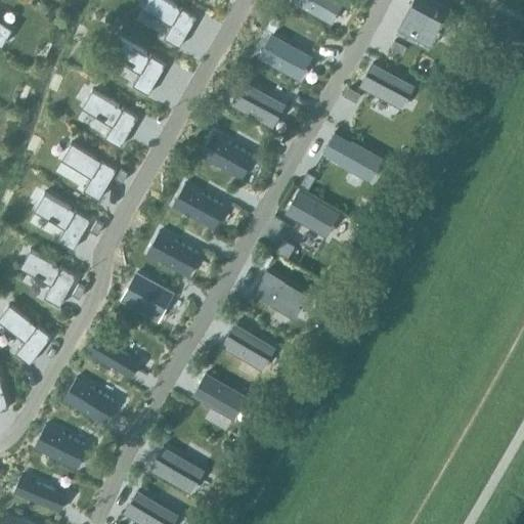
[(179,45),(197,16),(168,0),(145,0),(142,7),(172,25),(165,37),(179,45)]
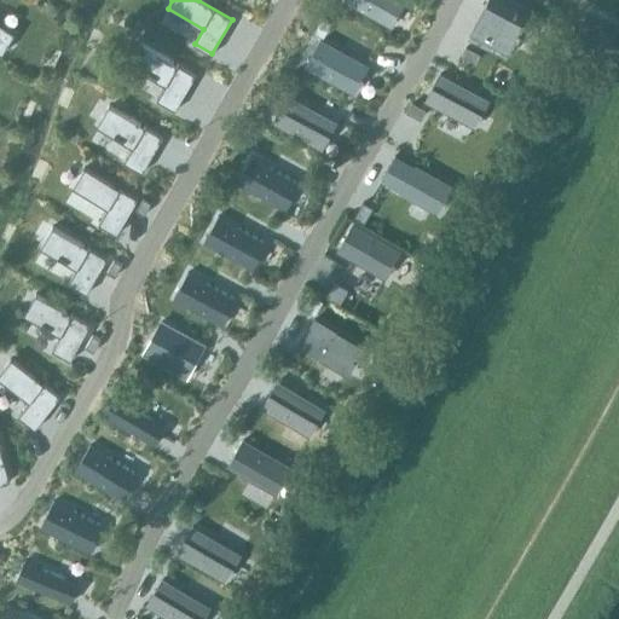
[(404,0),(343,0),(343,1),(392,28),(406,1),(404,0)]
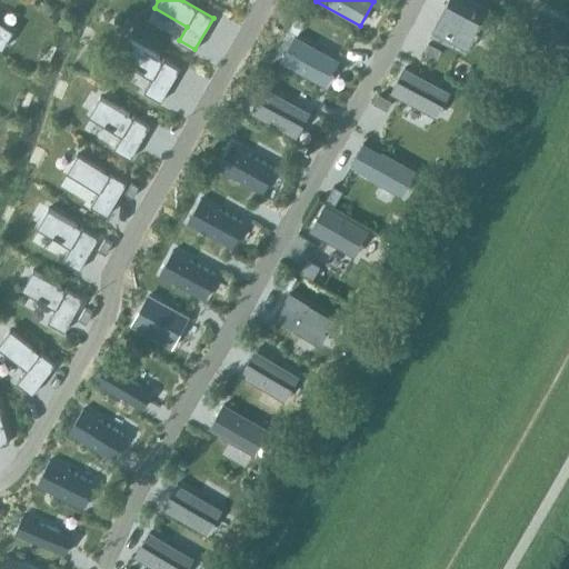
[(449,0),(431,35),(450,45),(462,51),(463,52),(465,51),(469,42),(473,33),(477,35),(480,29),(477,27),(483,15),(485,15),(486,13),(460,0),(449,0)]
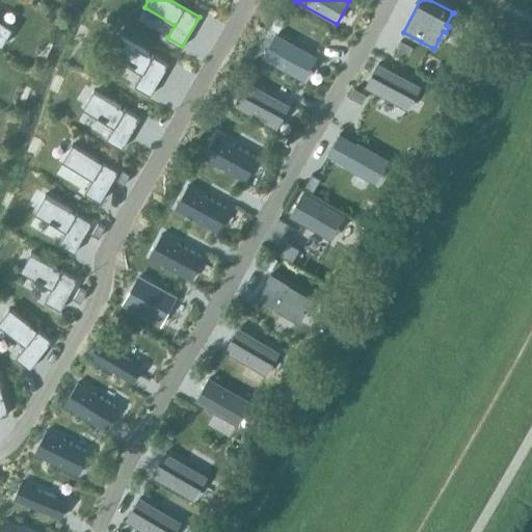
[(0,45),(2,47),(12,30),(0,21),(0,45)]
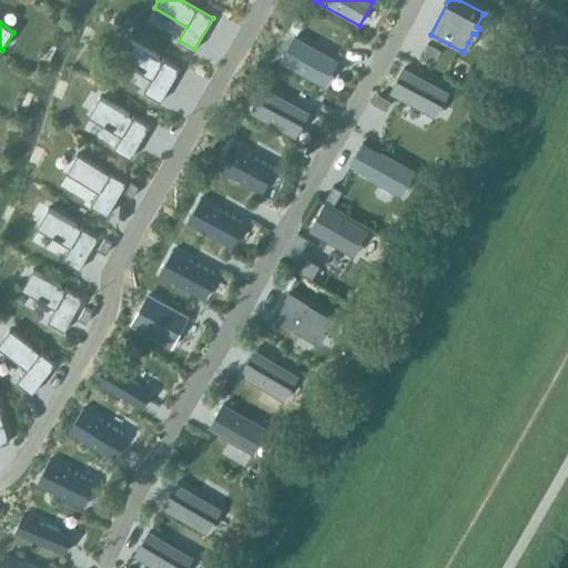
[(294,38),(281,62),(325,87),(338,61),(294,38)]
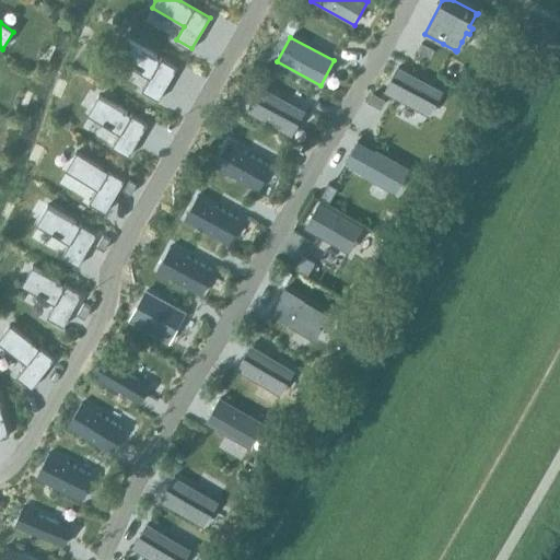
[(207,54),(225,62),(232,47),(213,39),(207,54)]
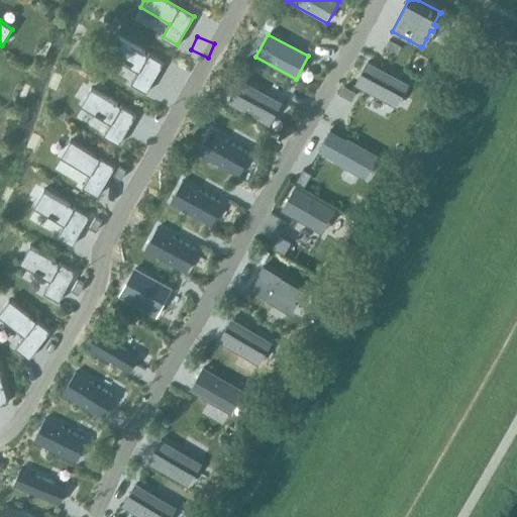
[(146,92),(163,63),(118,37),(109,54),(139,71),(132,84),(146,92)]
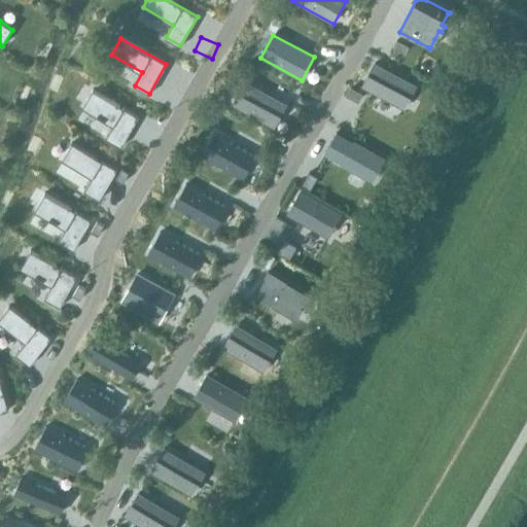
[(375,64),(362,86),(403,108),(416,85),(375,64)]
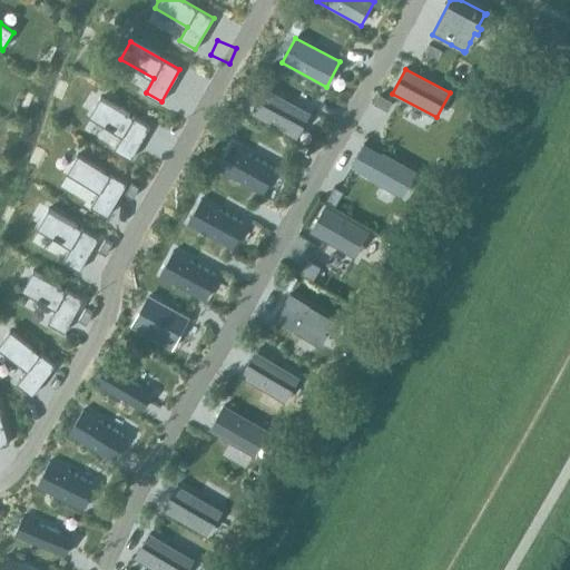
[(265,88),(252,114),(296,137),(310,112),(265,88)]
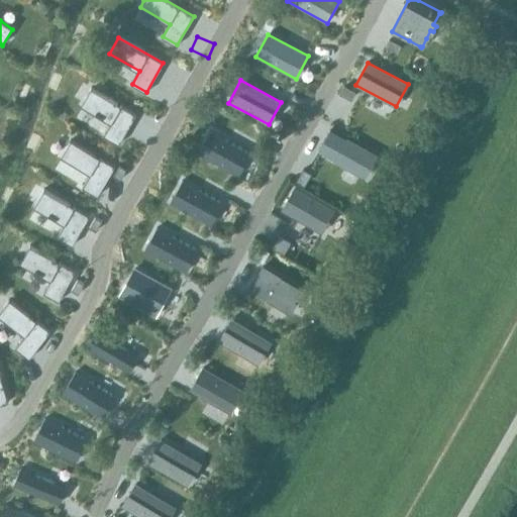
[(118,143),(134,115),(91,90),(81,106),(111,123),(104,135),(118,143)]
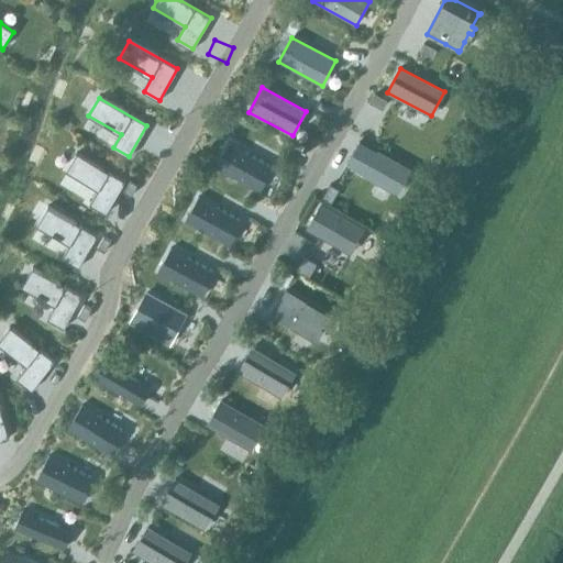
[(361,142),(346,166),(364,175),(390,190),(404,166),(377,151),(361,142)]
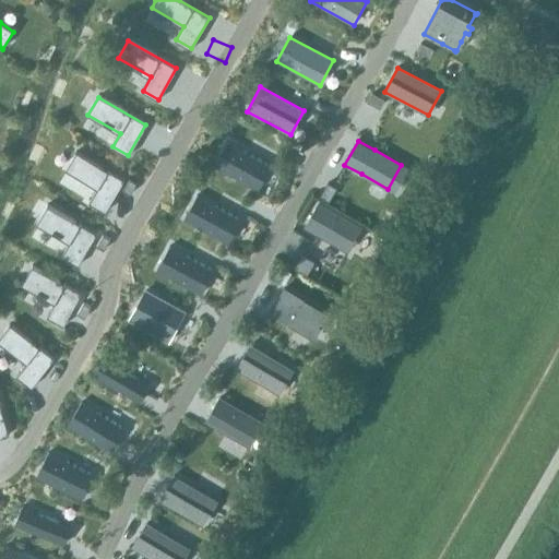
[(227,142),(214,165),(258,189),(270,167),(227,142)]
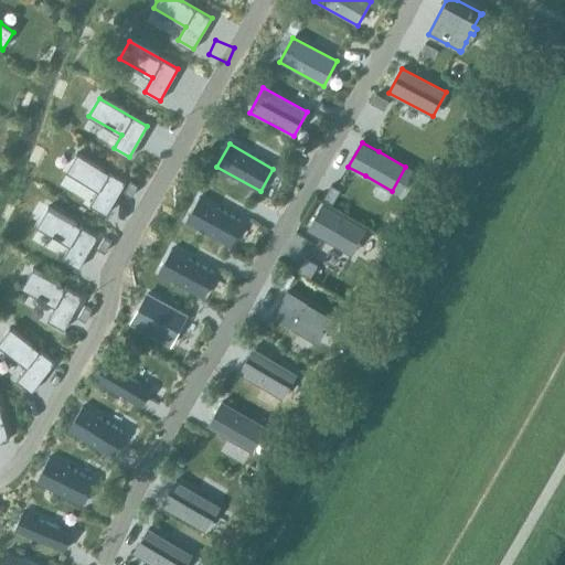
[(106,214),(125,182),(77,153),(66,171),(99,190),(91,204),(106,214)]
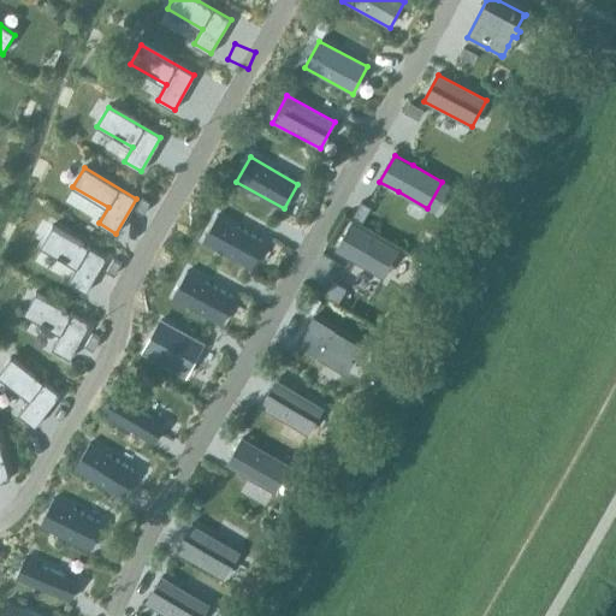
[(218,217),(203,241),(252,268),(266,243),(218,217)]
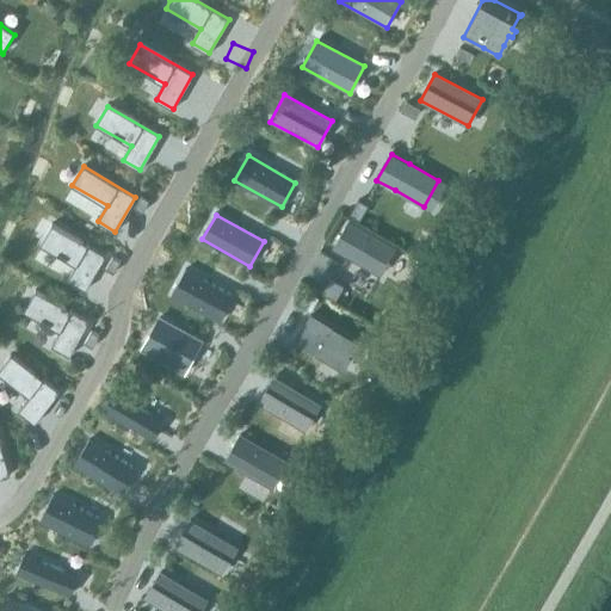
[(349,222),(334,247),(380,275),(386,264),(387,265),(388,265),(392,260),(390,259),(389,259),(395,248),(349,222)]
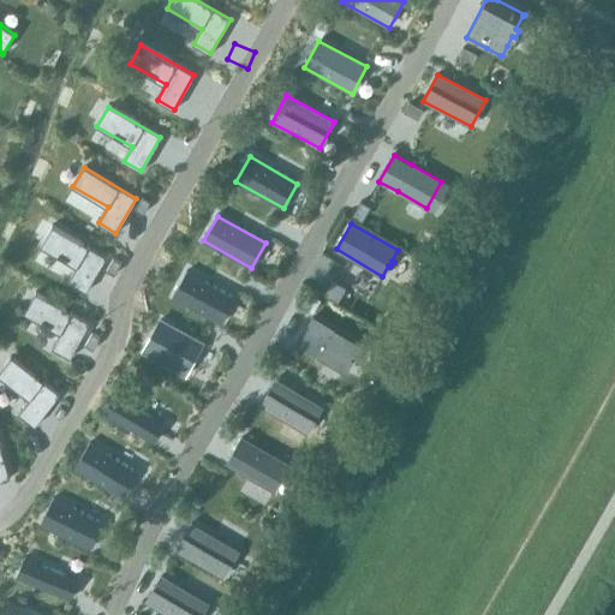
[(85,291),(105,256),(53,226),(41,246),(77,266),(69,281),(85,291)]
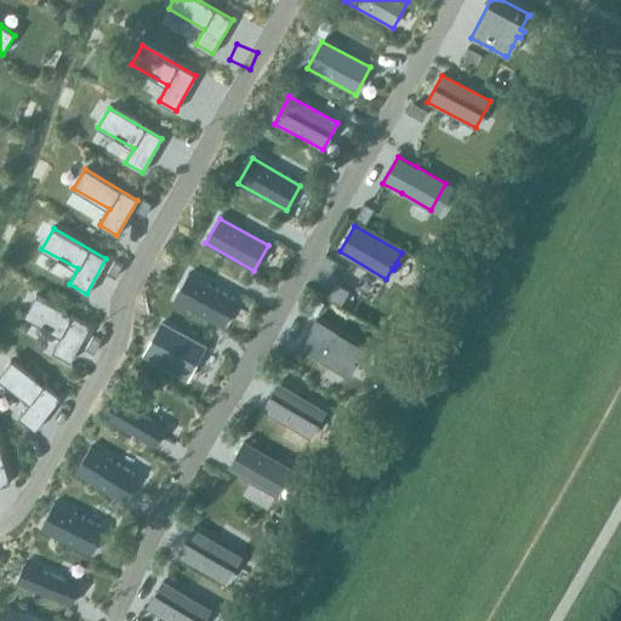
[(189,274),(175,300),(223,326),(237,301),(189,274)]
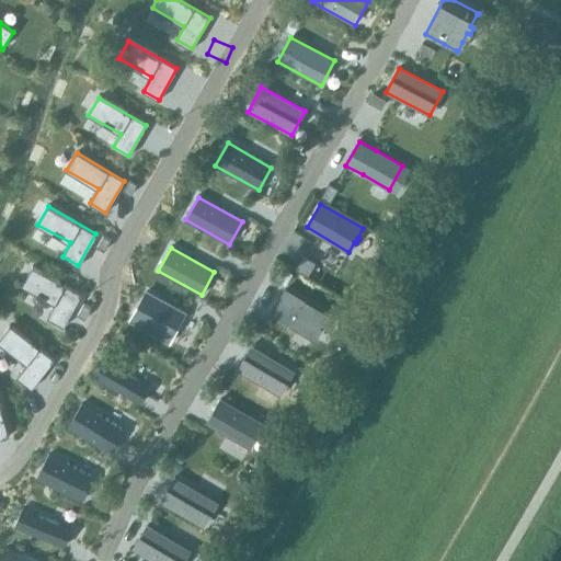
[(64,327),(81,295),(33,267),(22,285),(56,304),(48,318),(64,327)]
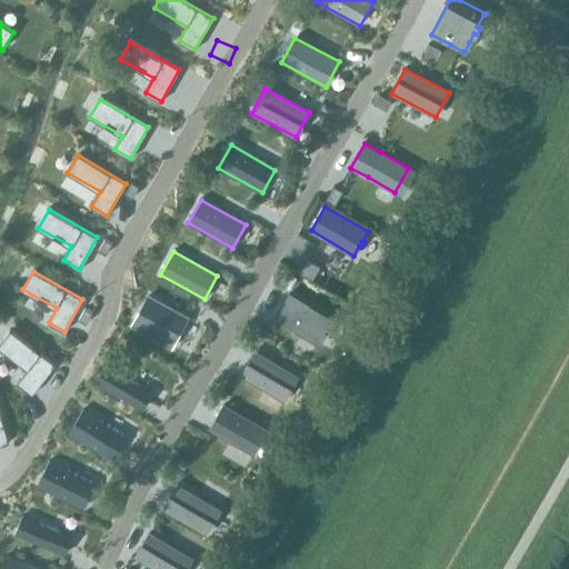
[(290,293),(276,318),(319,343),(333,319),(290,293)]
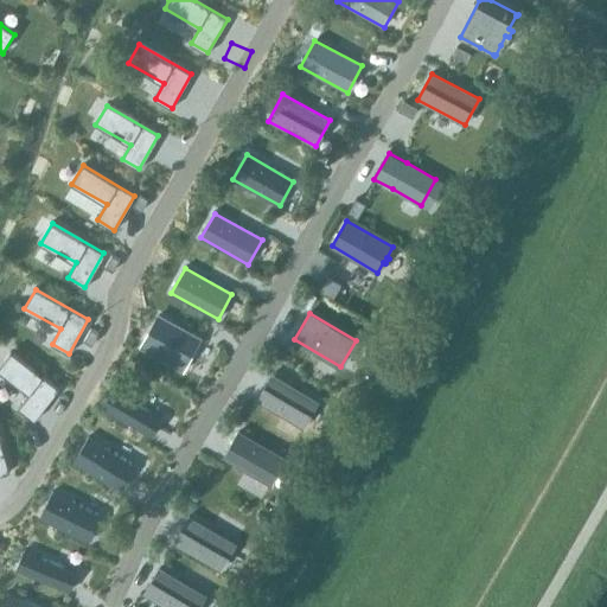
[(158,315),(141,347),(184,370),(200,339),(158,315)]
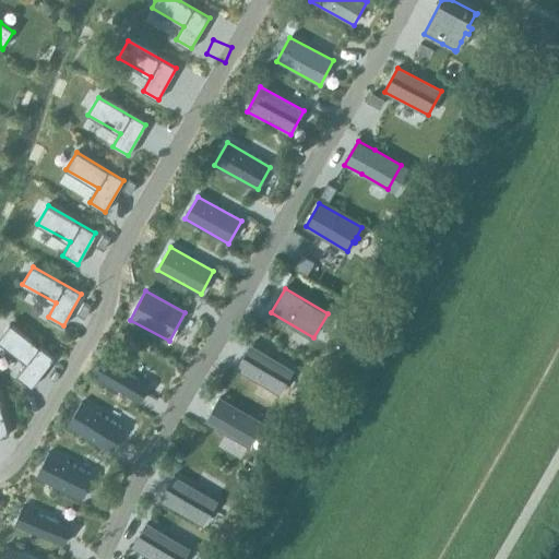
[(32,387),(54,358),(10,323),(0,335),(0,341),(27,364),(18,375),(32,387)]
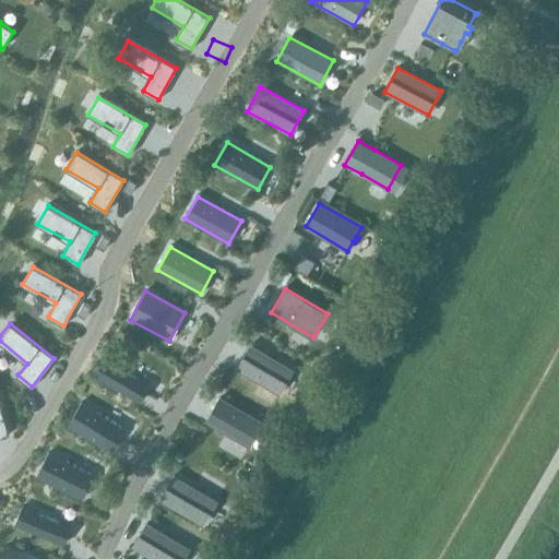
[(250,345),(237,369),(280,394),(293,370),(250,345)]
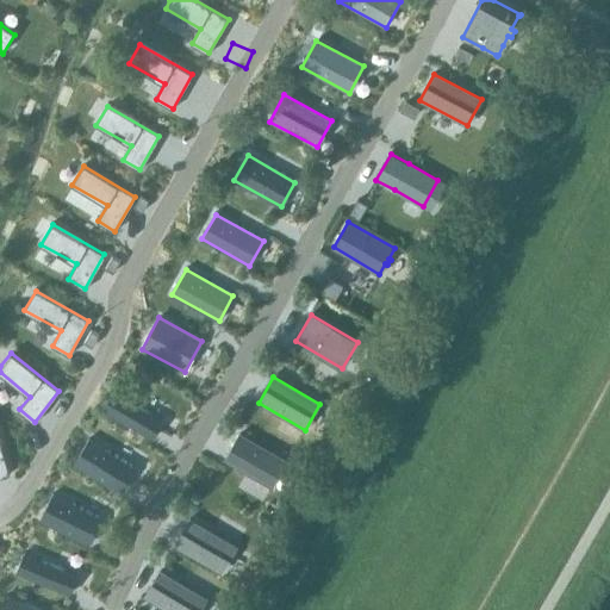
[(113,392),(104,410),(153,440),(163,422),(113,392)]
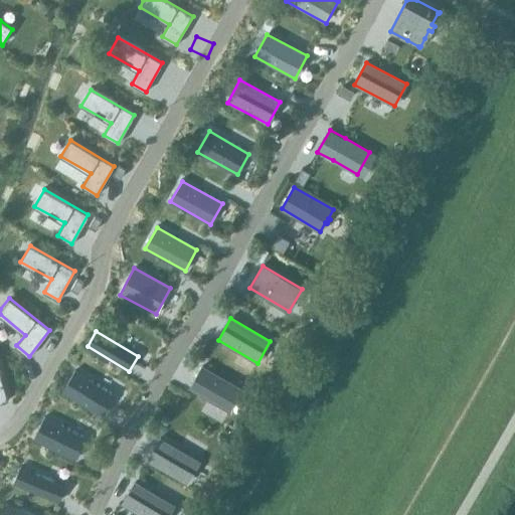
[(202,366),(190,388),(229,411),(242,389),(202,366)]
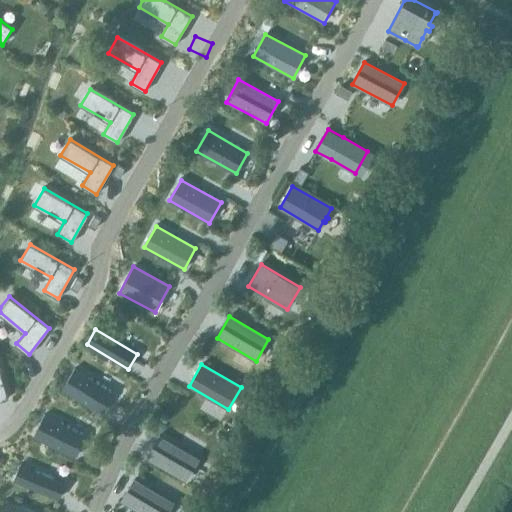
[(75,369),(63,390),(101,414),(114,393),(75,369)]
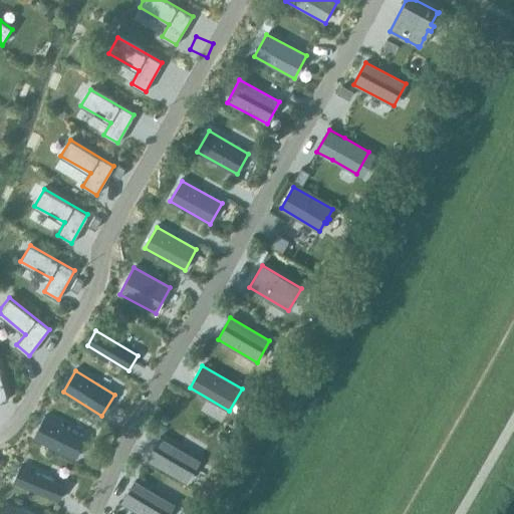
[(44,418),(34,439),(75,459),(86,437),(44,418)]
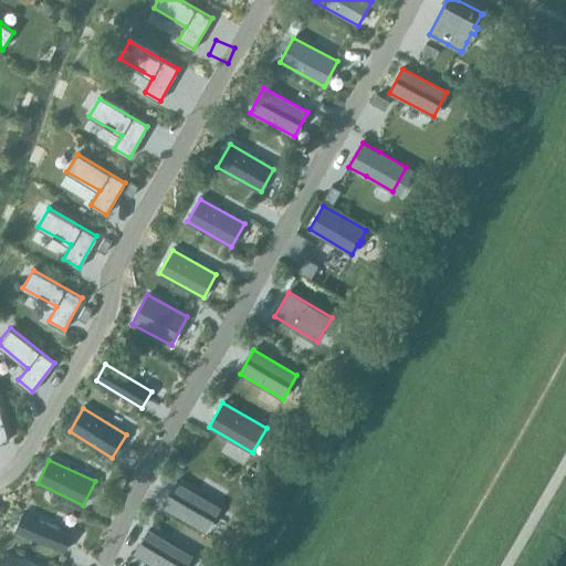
[(177,482),(163,506),(206,532),(220,507),(177,482)]
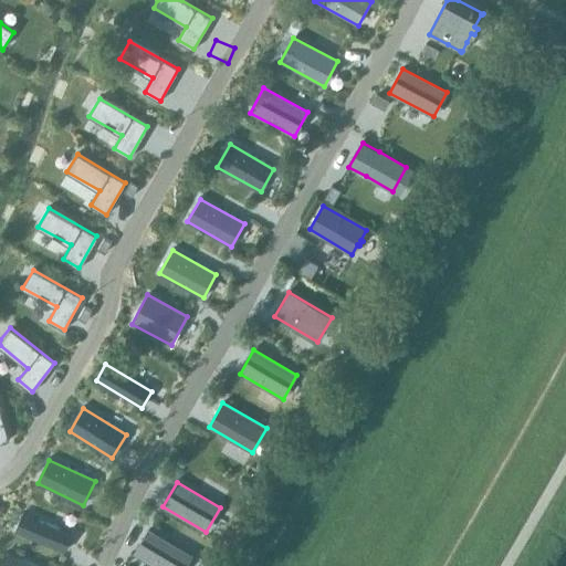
[(23,514),(16,532),(65,552),(72,535),(23,514)]
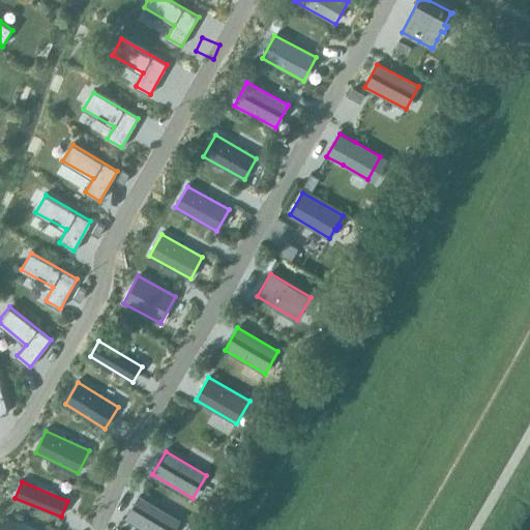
[(139,496),(125,519),(145,529),(173,529),(179,520),(139,496)]
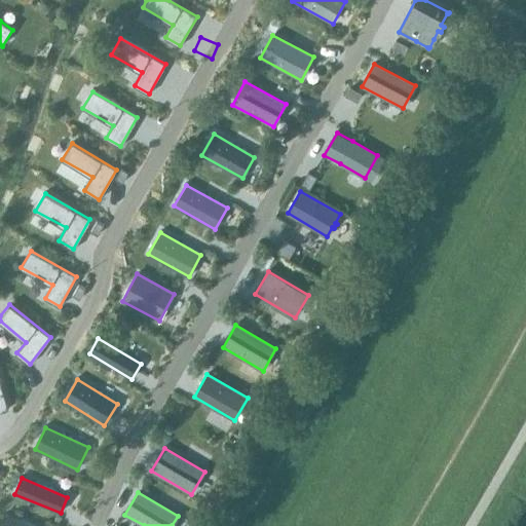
[(32,525),(4,514),(0,524),(0,525),(32,525)]
